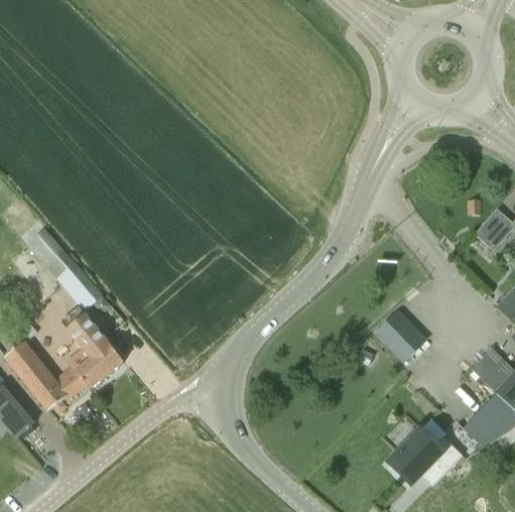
[(514,226),(514,219),(513,223),(496,208),(474,233),(492,250),(514,225),(514,226)]
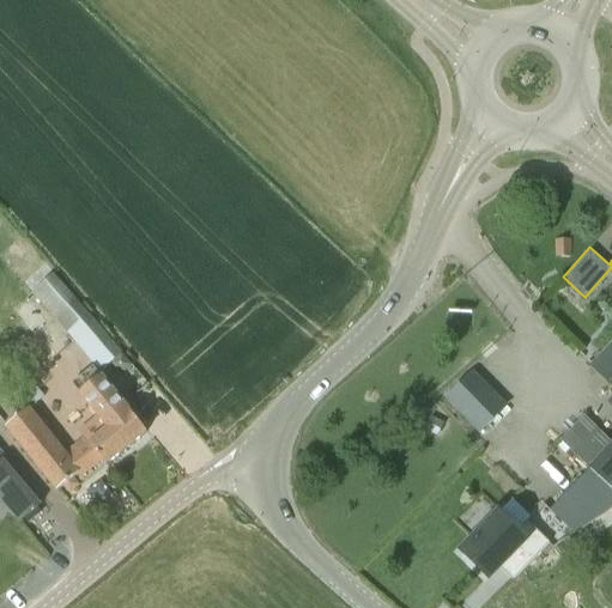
[(30,289),(98,366),(120,348),(52,271),(30,289)]
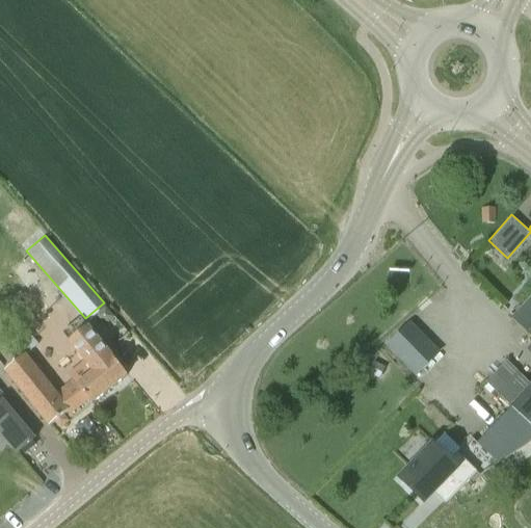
[(530,290),(510,313),(528,330),(530,326),(530,290)]
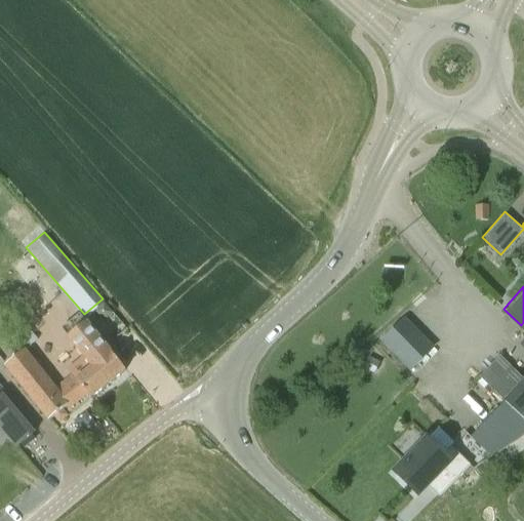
[(380,332),(411,364),(437,339),(406,308),(380,332)]
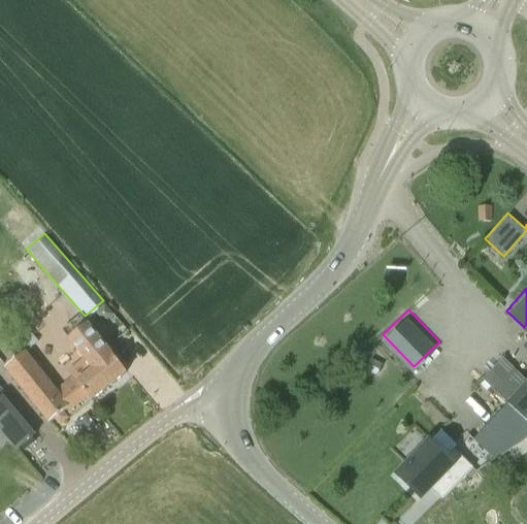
[(88,323),(69,338),(84,355),(86,358),(105,342),(88,323)]
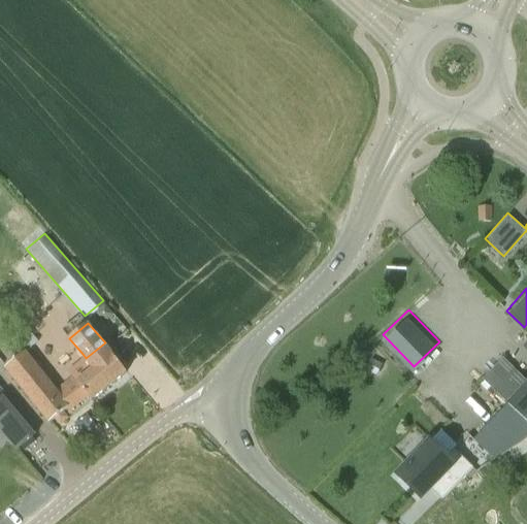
[(67,386),(60,391),(69,402),(86,390),(91,397),(126,368),(106,344),(105,342),(86,358),(84,355),(66,369),(69,373),(61,380),(67,386)]
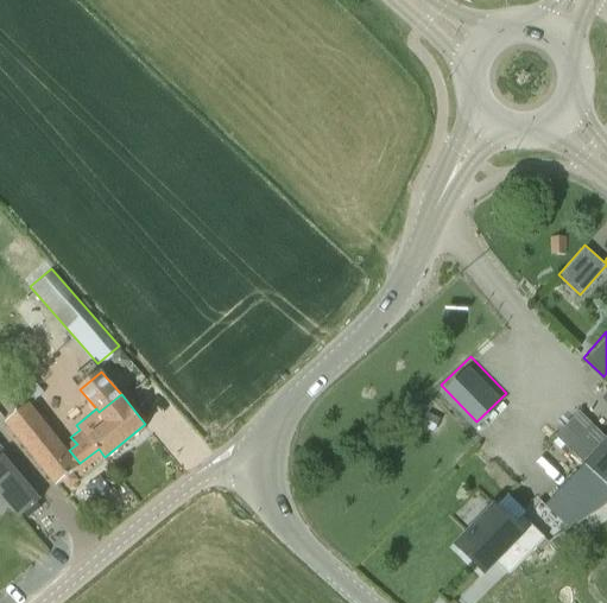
[(6,418),(57,482),(63,477),(68,484),(77,477),(71,470),(80,463),(69,450),(29,400),(6,418)]
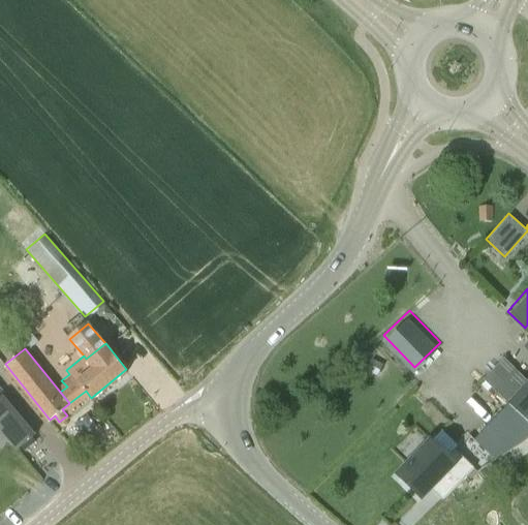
[(484,372),(505,394),(527,373),(505,351),(484,372)]
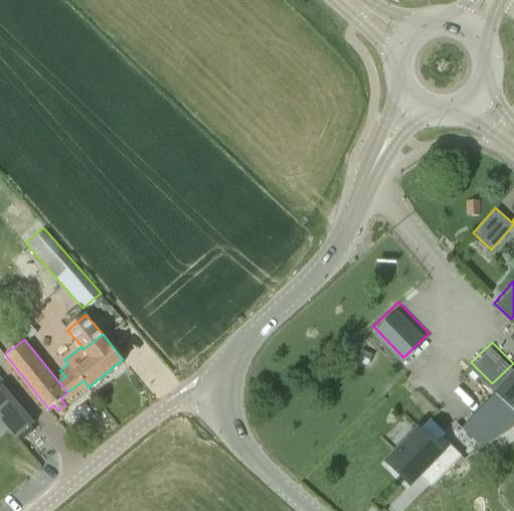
[(513,370),(495,390),(462,426),(482,445),(483,446),(494,438),(513,423),(513,370)]
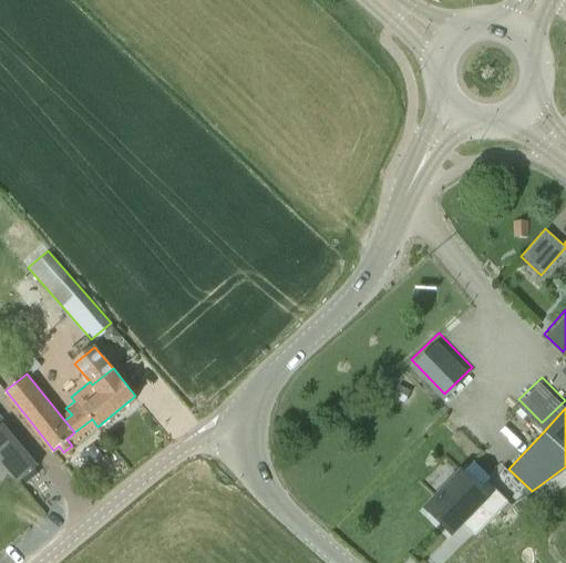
[(0,458),(9,469),(17,478),(20,476),(37,462),(2,422),(4,420),(0,413),(0,458)]
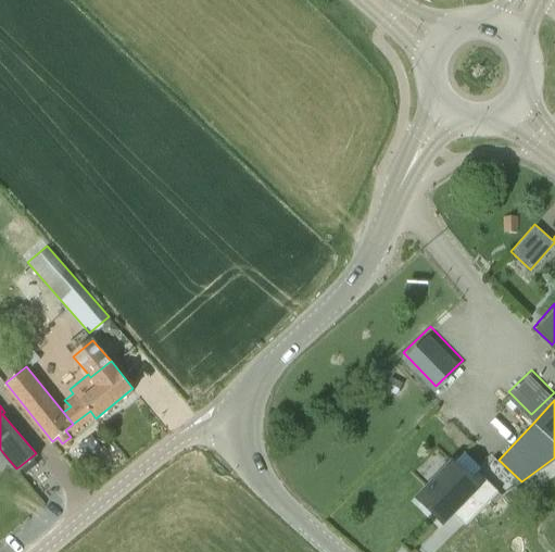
[(477,469),(469,478),(452,461),(417,498),(437,516),(446,505),(465,523),(497,489),(477,469)]
